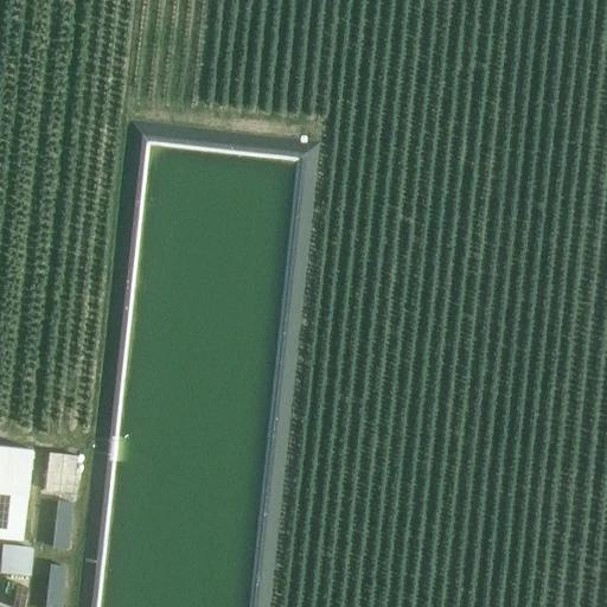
[(0,446),(0,536),(23,540),(32,451),(0,446)]
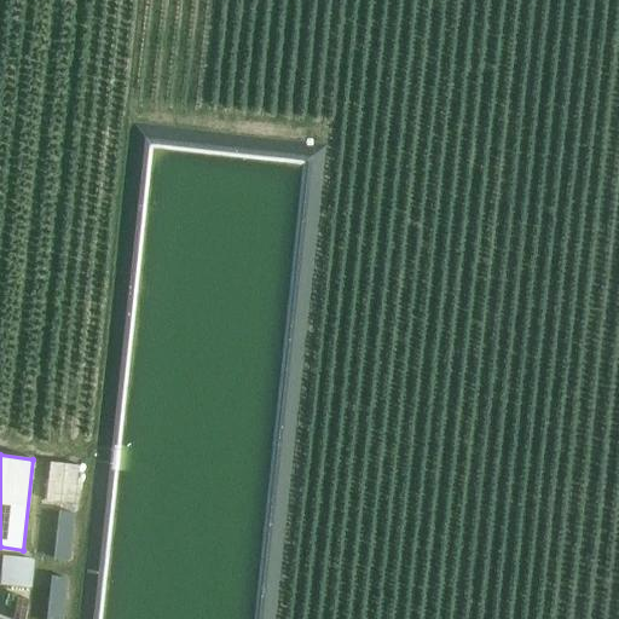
[(50,461),(46,501),(75,504),(80,463),(50,461)]
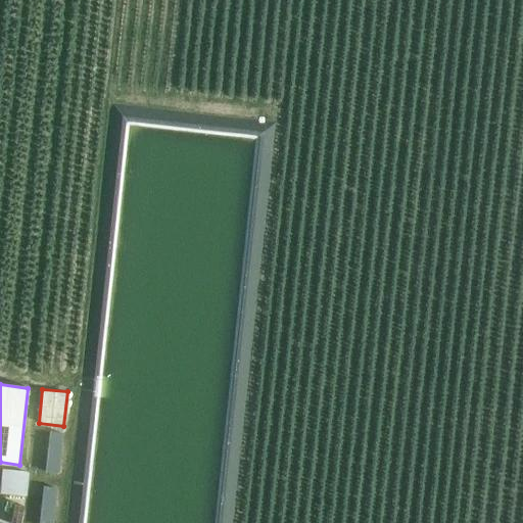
[(61,434),(50,433),(45,472),(56,474),(61,434)]
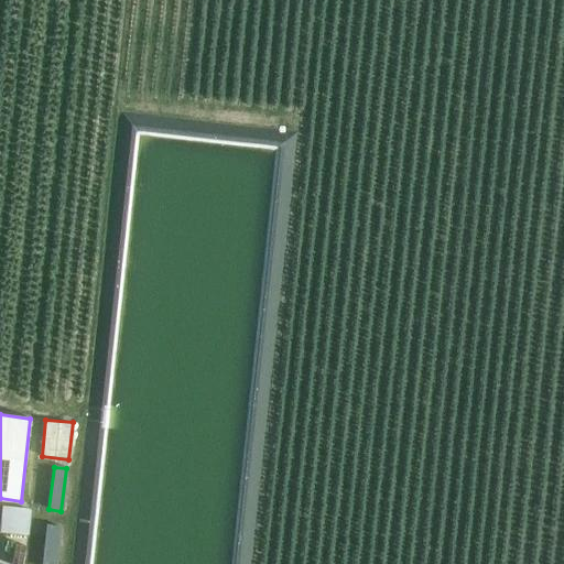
[(0,533),(26,538),(30,510),(1,507),(0,516),(0,533)]
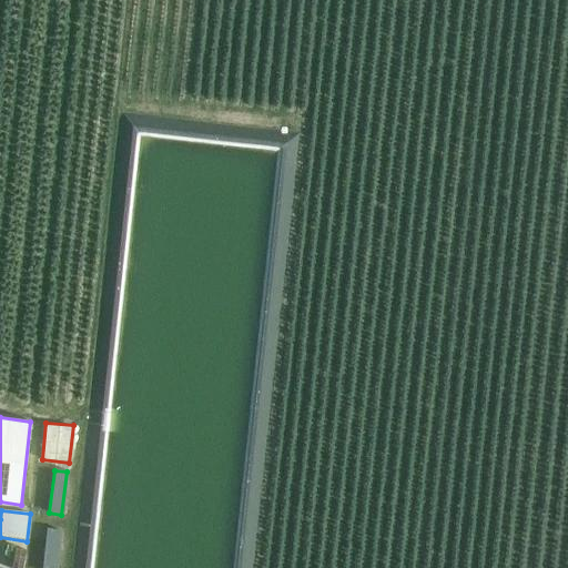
[(71,564),(80,525),(68,521),(58,560),(71,564)]
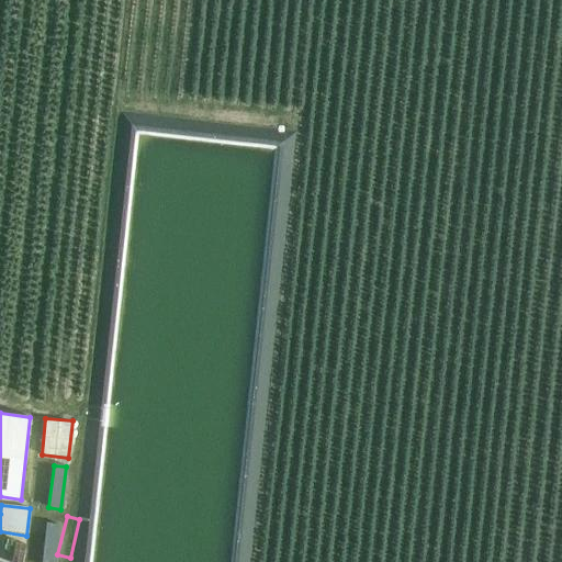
[(55,561),(59,525),(47,524),(42,561),(55,561)]
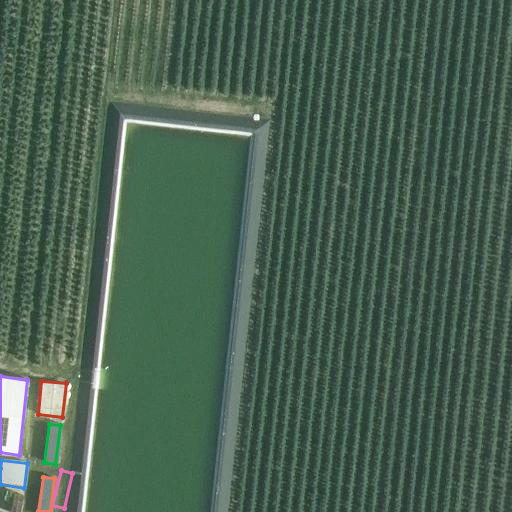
All buildings are outlined.
